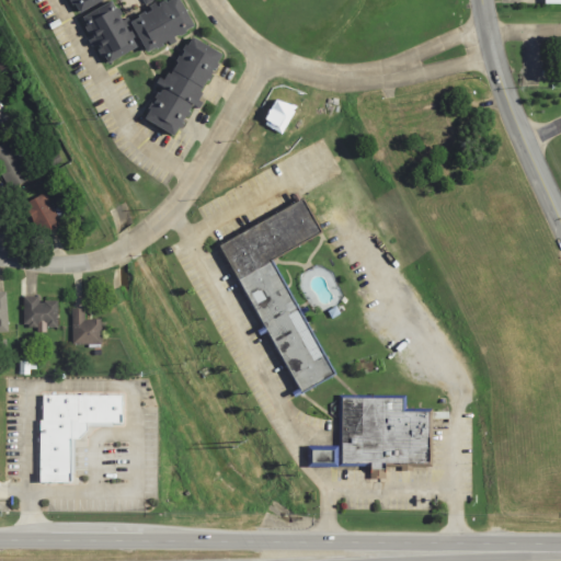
[(67,0),(73,13),(102,0),(67,0)]
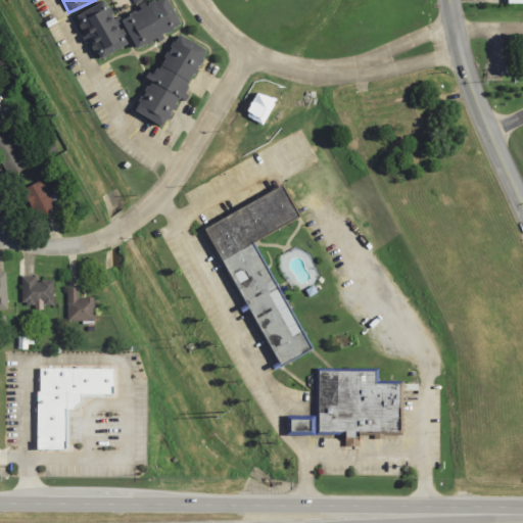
[(128,44),(106,0),(103,0),(75,14),(95,59),(128,44)]
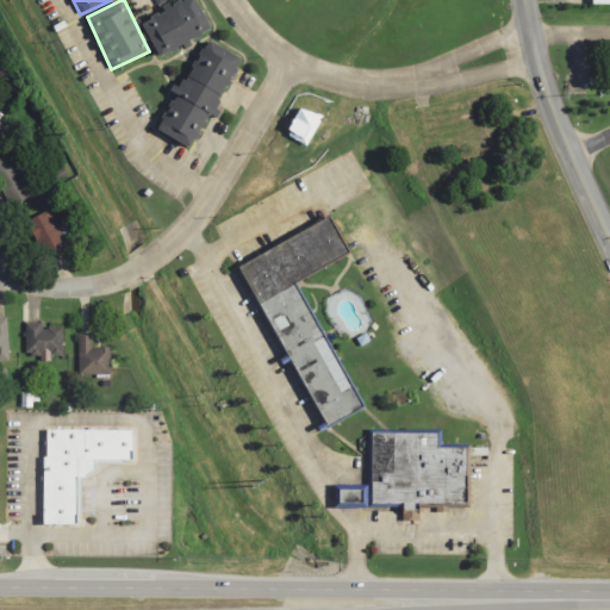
[(195,0),(184,0),(141,20),(157,56),(211,32),(195,0)]
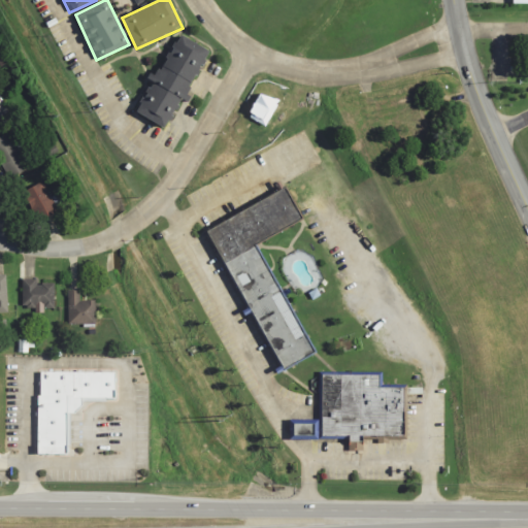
[(209,51),(177,32),(134,110),(165,129),(209,51)]
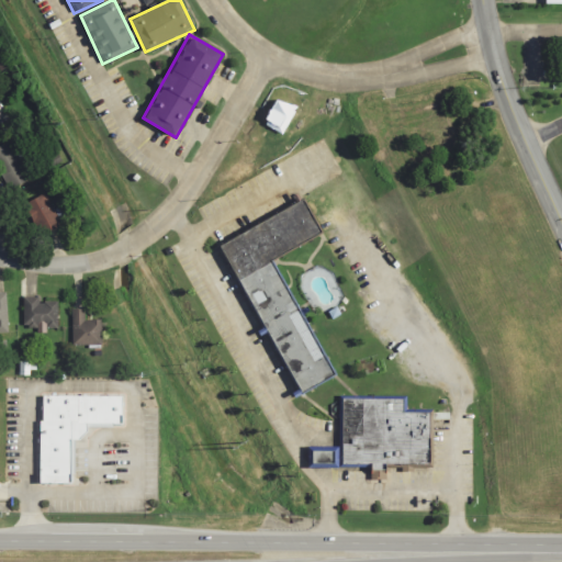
[(26,180),(8,141),(0,144),(0,178),(6,190),(26,180)]
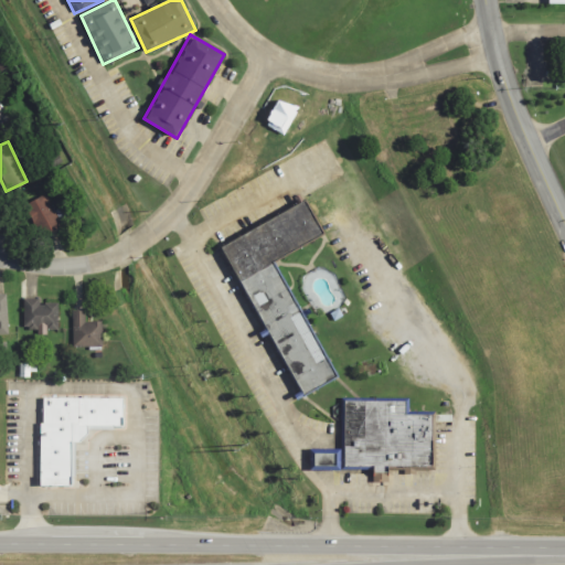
[(38,237),(61,225),(43,193),(21,205),(38,237)]
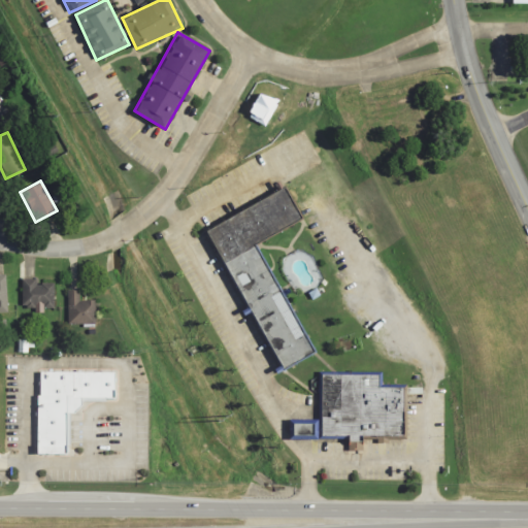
[(258,241),(302,221),(287,188),(207,226),(276,371),(311,355),(258,241)]
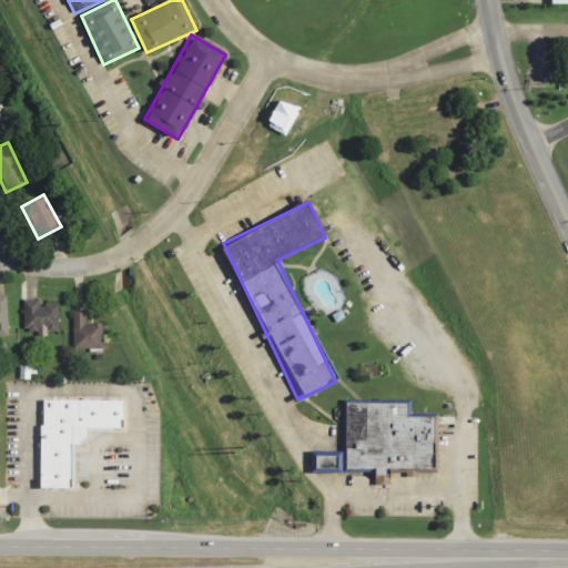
[(56,330),(56,302),(21,302),(21,330),(56,330)]
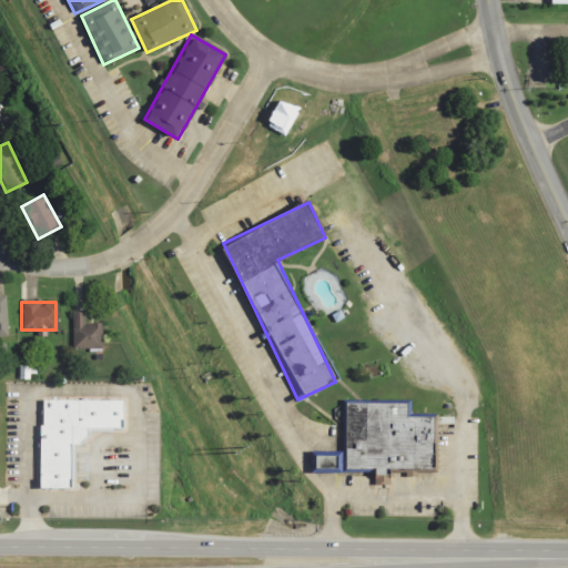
[(101,347),(101,323),(83,323),(83,312),(71,312),(71,347),(101,347)]
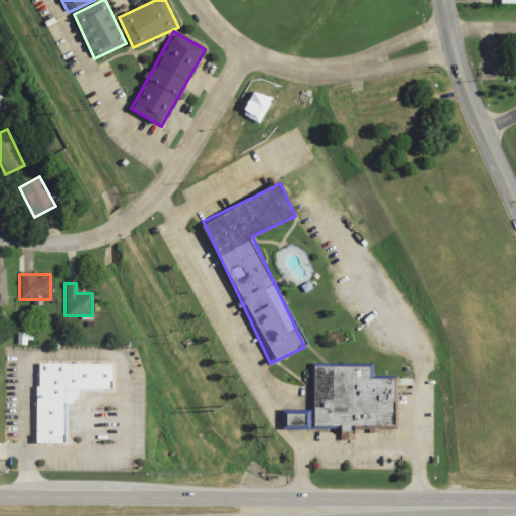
[(108,388),(108,365),(39,364),(39,388),(35,388),(35,443),(61,443),(62,403),(70,403),(78,396),(78,388),(108,388)]
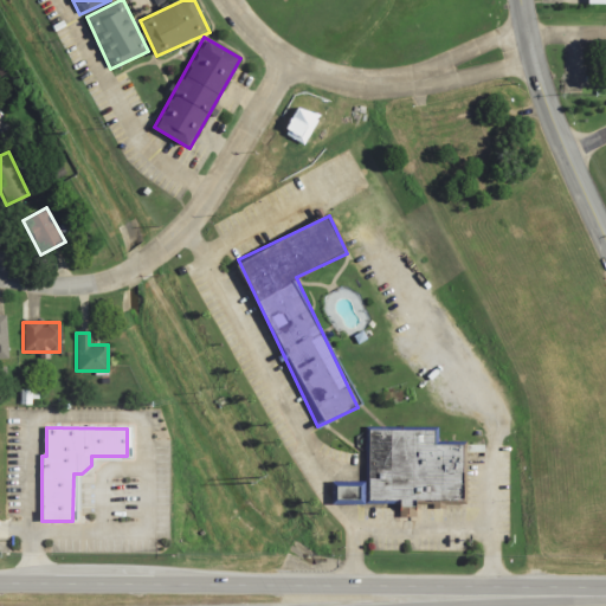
[(463,503),(463,444),(434,444),(434,427),(365,427),(365,503),(399,503),(399,516),(414,516),(414,503),(463,503)]
